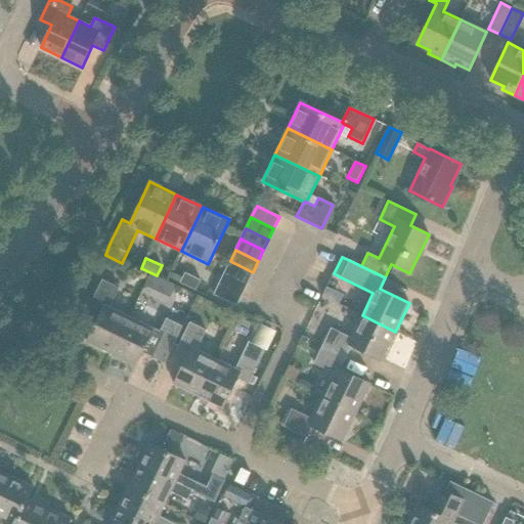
[(230,261),(224,272),(248,284),(253,272),(230,261)]
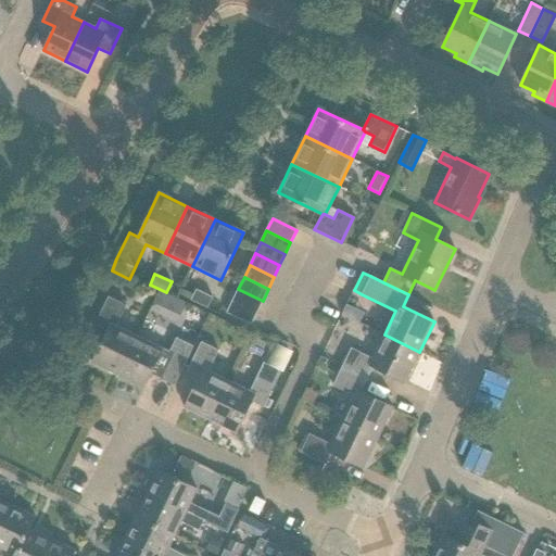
[(213,297),(196,289),(191,300),(207,307),(213,297)]
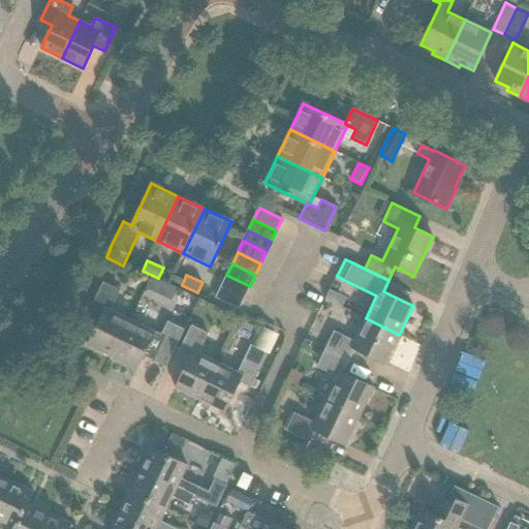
[(226,275),(221,286),(244,297),(250,286),(226,275)]
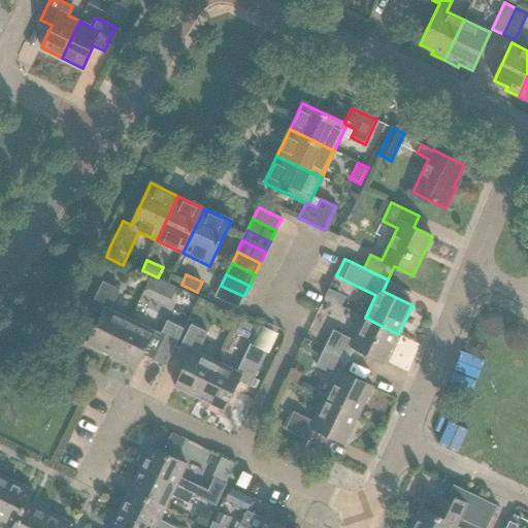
[(111,356),(130,319),(110,309),(120,290),(103,282),(90,308),(101,314),(87,343),(111,356)]
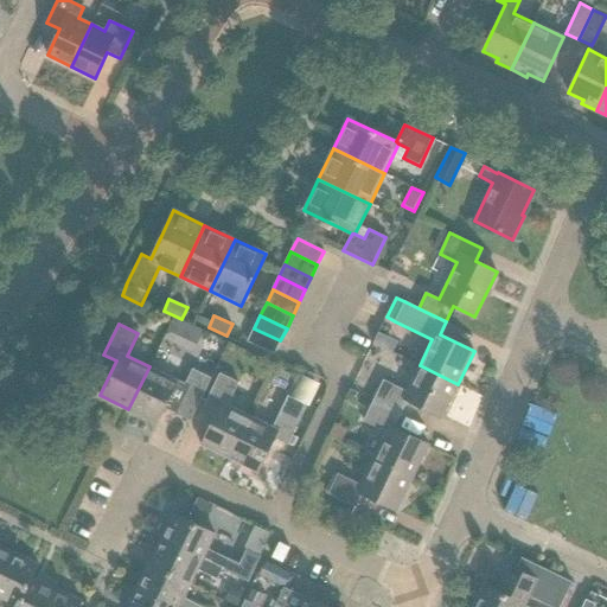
[(280,340),(254,328),(247,342),(274,355),(280,342),(280,340)]
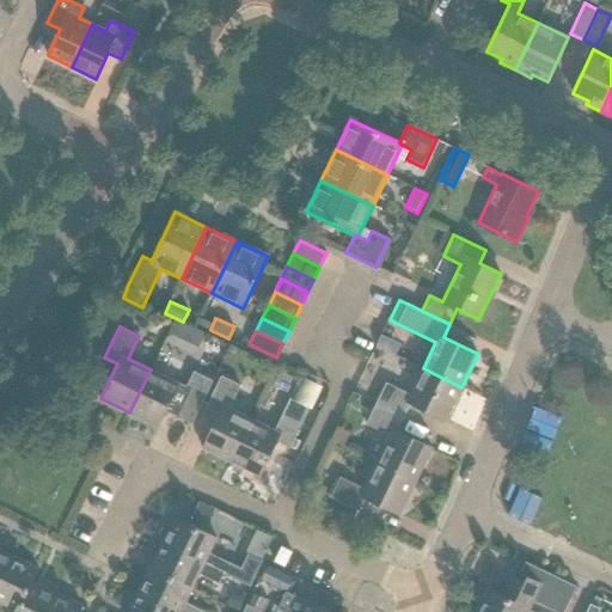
[(377,404),(404,417),(411,403),(446,420),(461,387),(423,368),(410,395),(386,383),(377,404)]
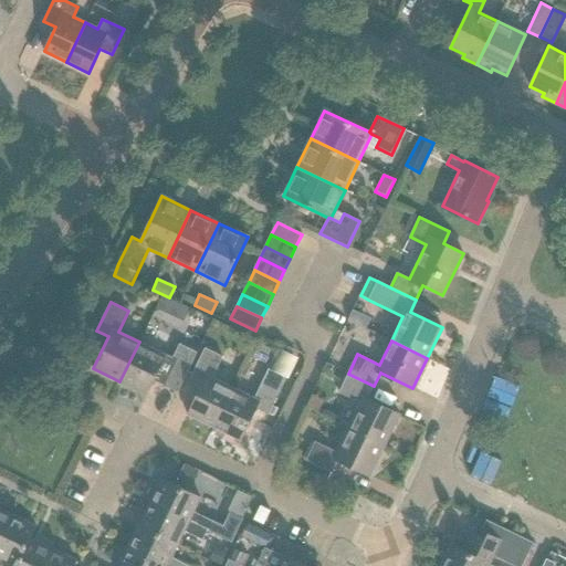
[(166,355),(139,342),(119,381),(147,395),(166,355)]
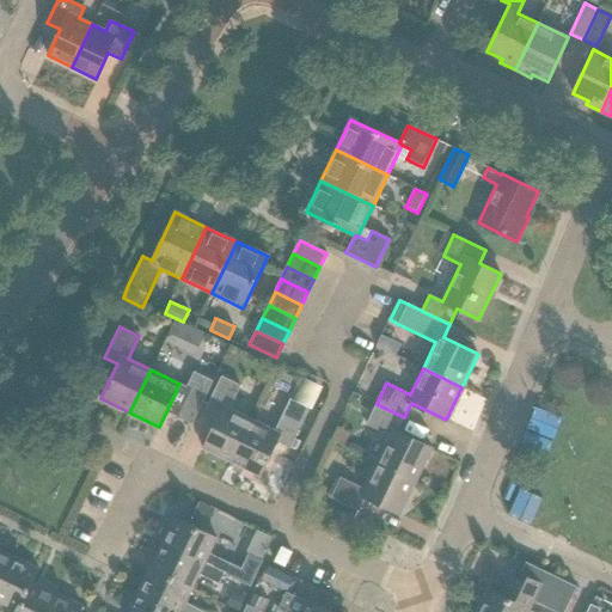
[(191,424),(213,381),(194,372),(187,386),(191,389),(178,417),(191,424)]
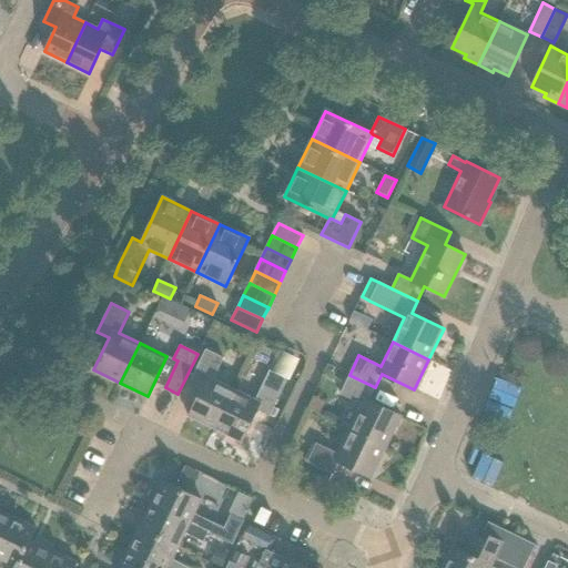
[(214,429),(232,388),(213,378),(223,358),(205,350),(191,378),(203,384),(188,416),(214,429)]
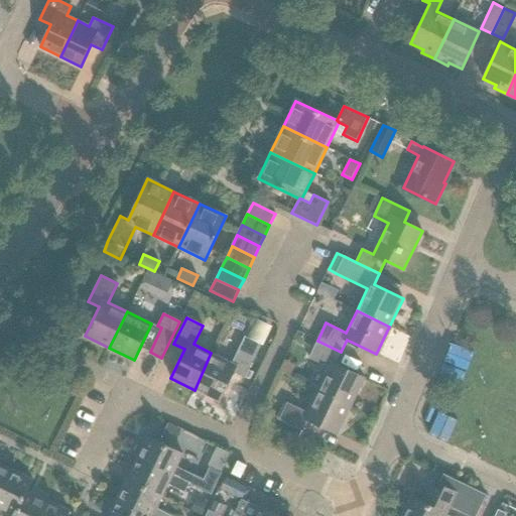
[(232,363),(211,353),(195,390),(220,402),(234,372),(245,378),(261,345),(245,337),(232,363)]
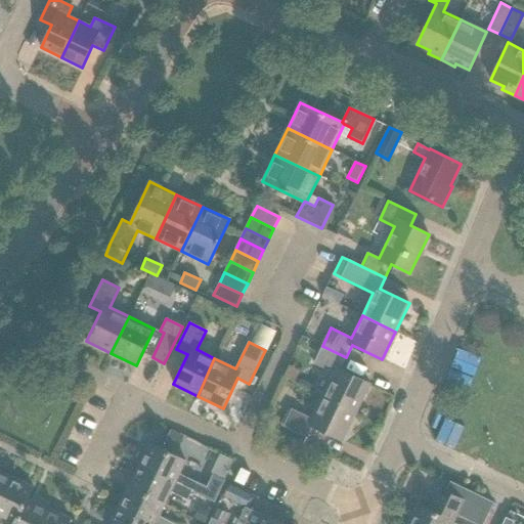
[(322,396),(356,412),(369,384),(341,369),(346,357),(322,346),(313,363),(334,374),(322,396)]
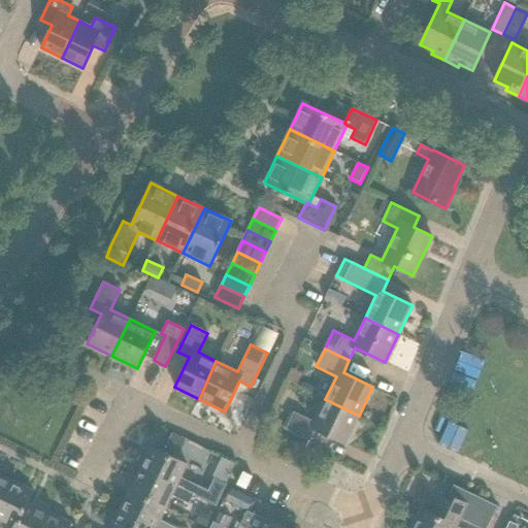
[(345,443),(359,416),(325,399),(314,422),(294,411),(286,429),(309,440),(316,429),(345,443)]
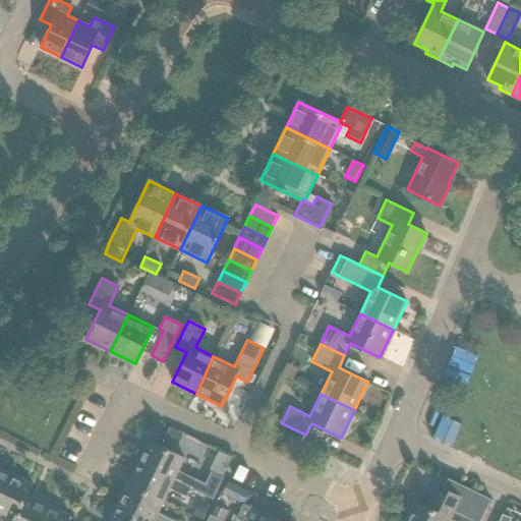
[(148,441),(137,462),(190,487),(190,488),(213,500),(223,477),(212,472),(206,484),(178,471),(184,458),(148,441)]
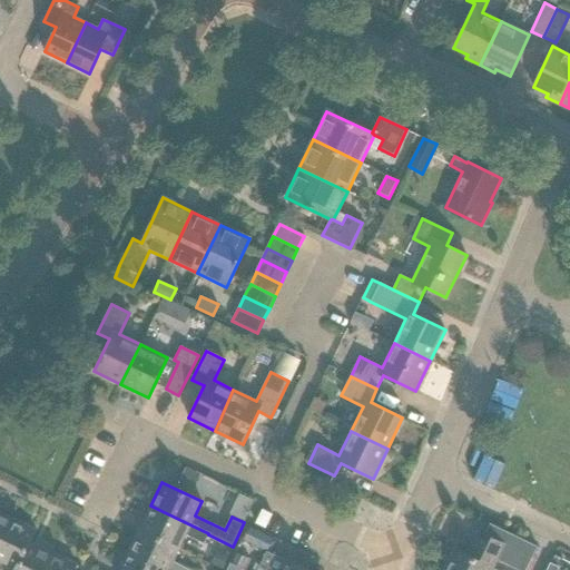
[(208,533),(150,505),(139,529),(178,548),(185,534),(204,543),(208,534),(208,533)]
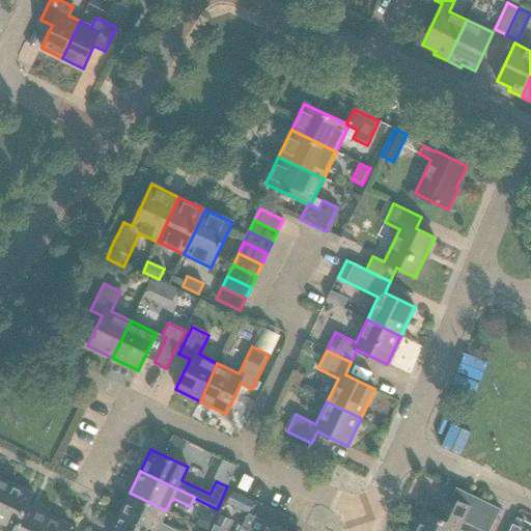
[(247,492),(253,478),(244,474),(238,486),(247,492)]
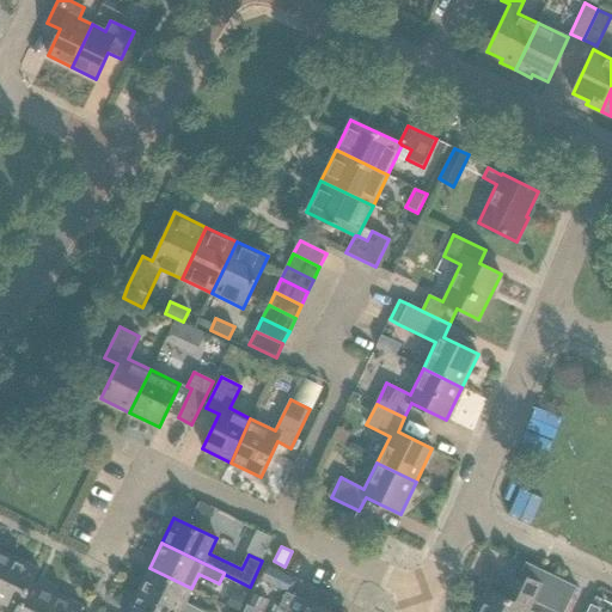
[(0,582),(13,556),(0,550),(0,582)]
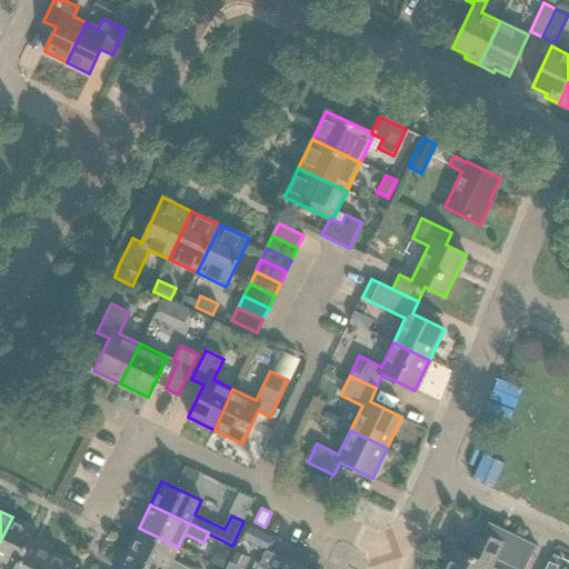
[(29,540),(30,541),(36,529),(12,517),(0,541),(0,566),(3,560),(16,567),(17,567),(29,540)]
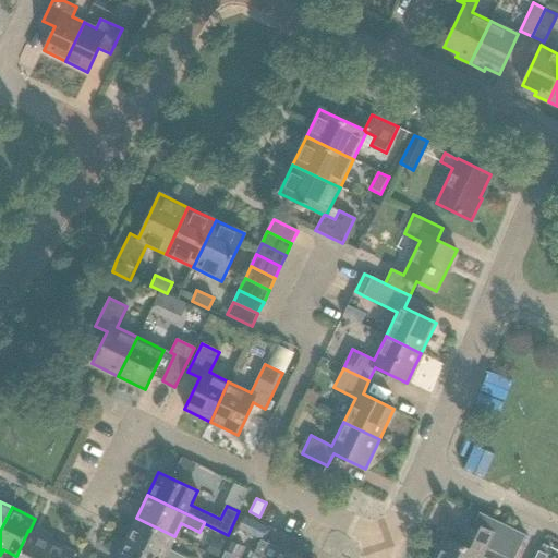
[(461,537),(486,548),(505,557),(514,557),(525,536),(480,514),(474,525),(465,520),(460,530),(464,532),(461,537)]
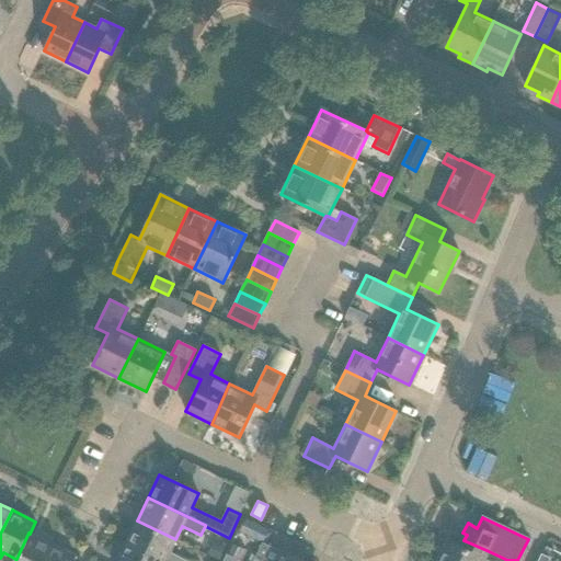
[(262,544),(267,530),(245,519),(239,531),(262,544)]
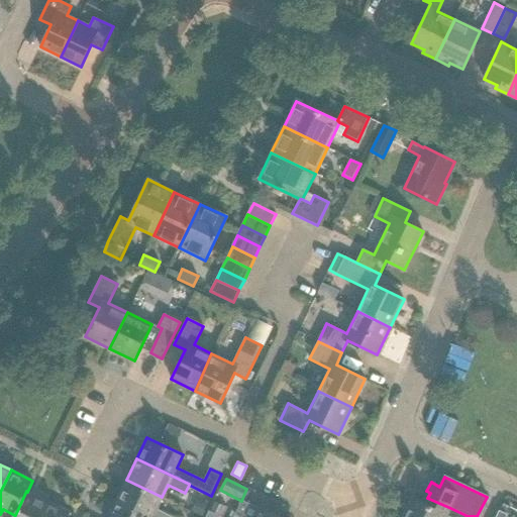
[(162,497),(126,480),(116,500),(150,516),(173,516),(157,509),(162,497)]
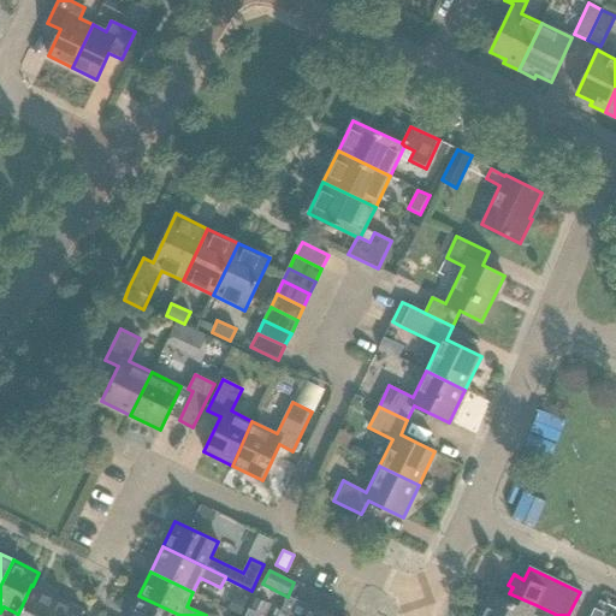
[(47,615),(57,597),(33,586),(31,585),(18,614),(17,614),(16,615),(47,615)]
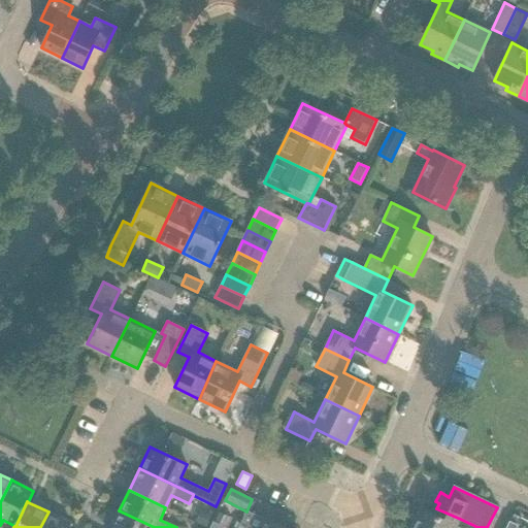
[(413,525),(418,527),(455,527),(460,519),(436,508),(433,516),(421,509),(413,525)]
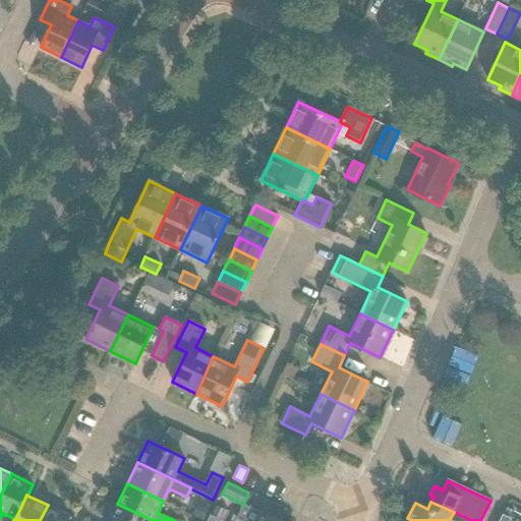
[(152,520),(117,504),(108,520),(152,520)]
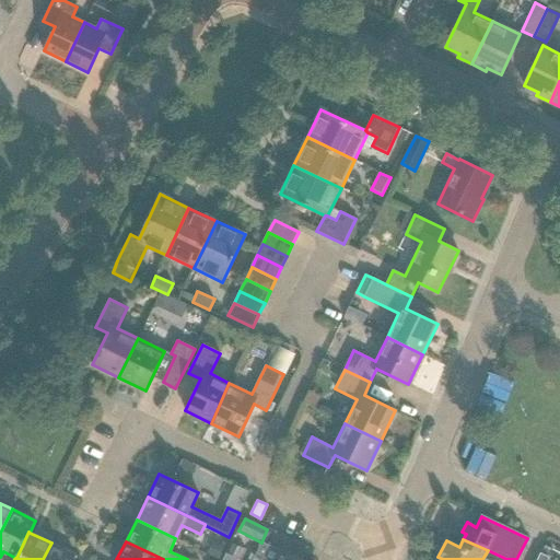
[(71,559),(74,555),(51,543),(43,559),(71,559)]
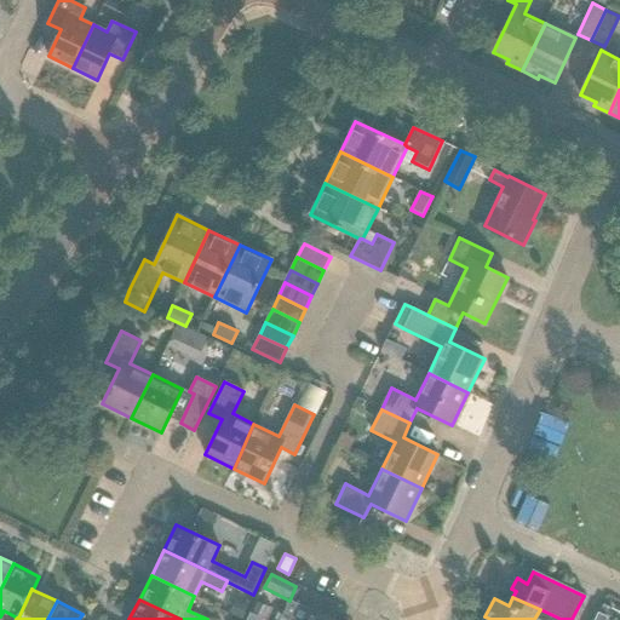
[(229,613),(241,619),(248,606),(235,601),(229,613)]
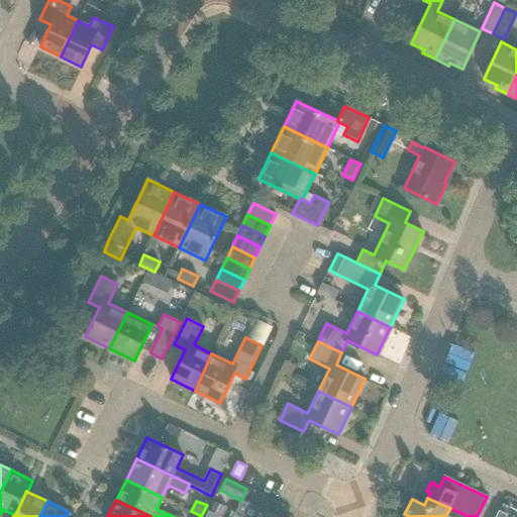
[(210,510),(220,515),(224,507),(214,502),(210,510)]
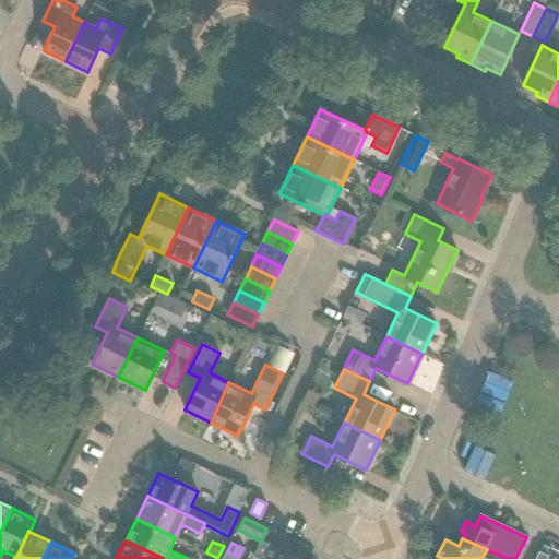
[(263,558),(254,555),(252,558),(298,558),(280,549),(274,558),(263,558)]
